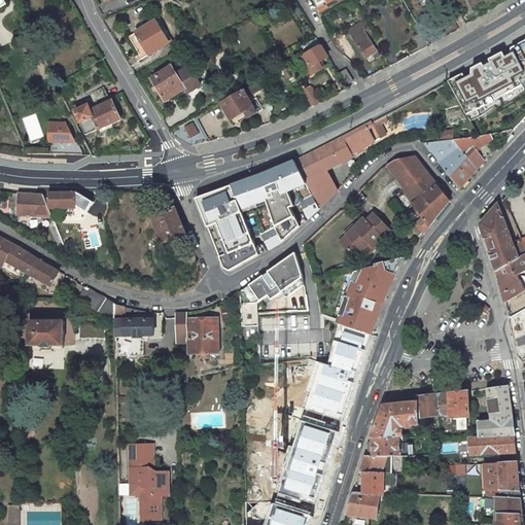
[(168,40),(154,19),(127,36),(140,58),(168,40)]
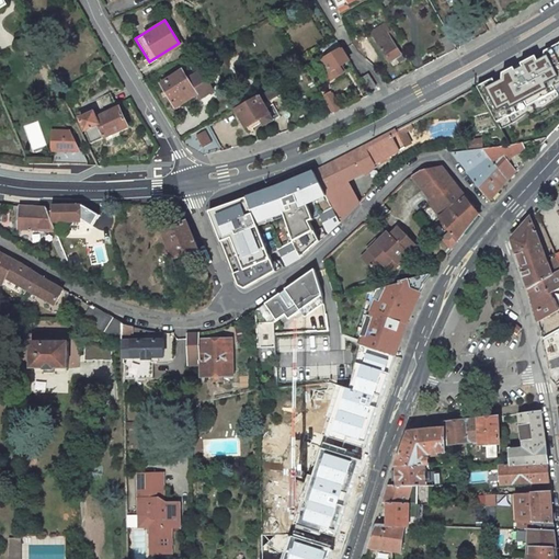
[(383,21),(368,30),(380,49),(380,48),(388,59),(394,55),(397,60),(401,57),(398,53),(399,53),(391,42),(385,32),(388,31),(383,21)]
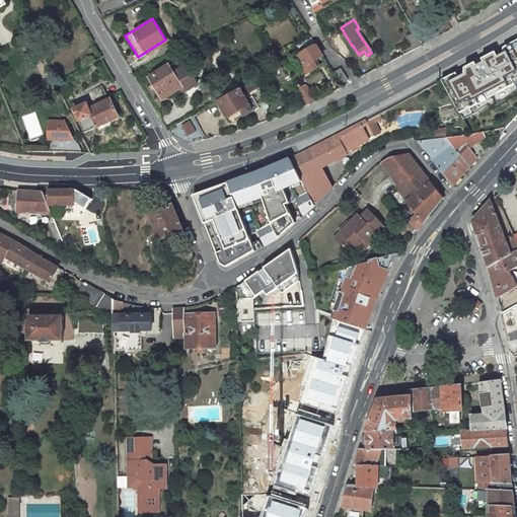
[(414,30),(414,29),(404,34),(412,48),(421,43),(414,30)]
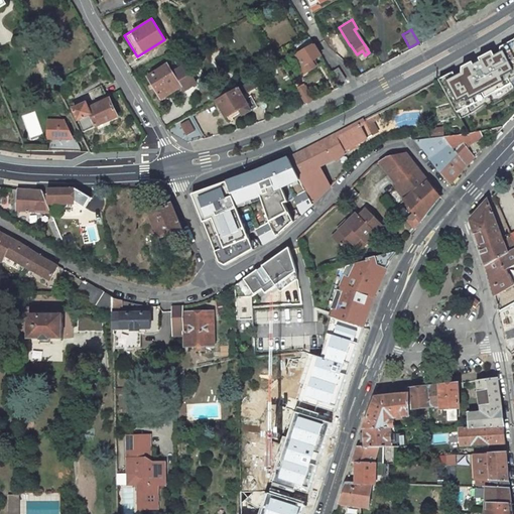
[(500,126),(513,111),(513,37),(495,47),(437,79),(468,132),(480,130),(494,126),(500,124),(500,126)]
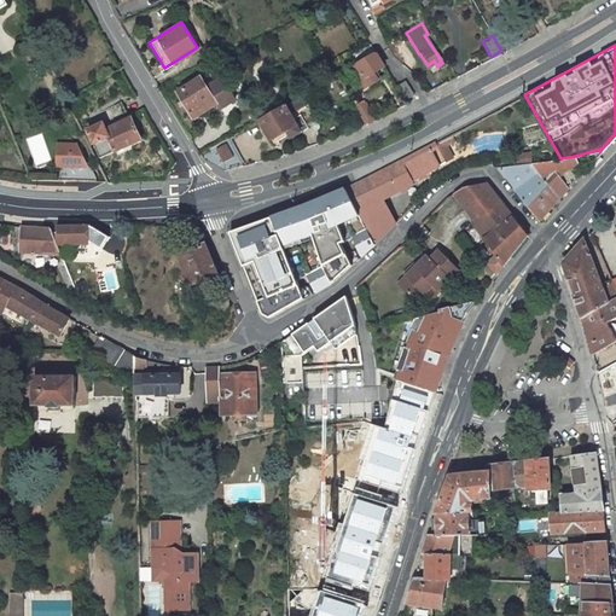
[(354,86),(376,74),(373,69),(383,64),(375,51),(356,62),(344,68),(354,86)]
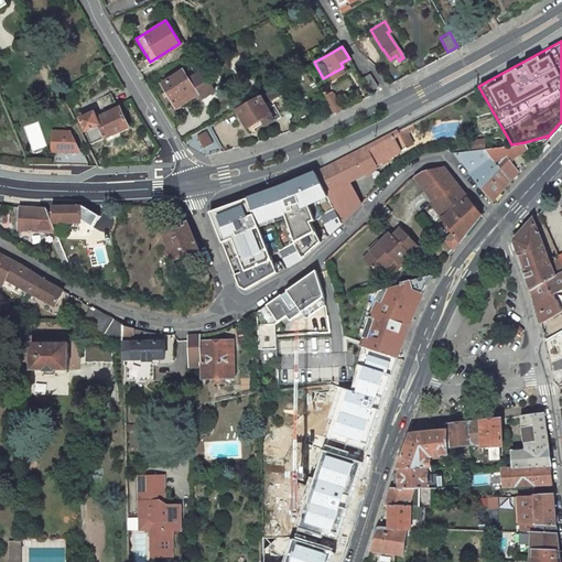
[(173,103),(188,94),(190,96),(200,90),(202,94),(212,88),(201,68),(186,77),(182,69),(160,83),(173,103)]
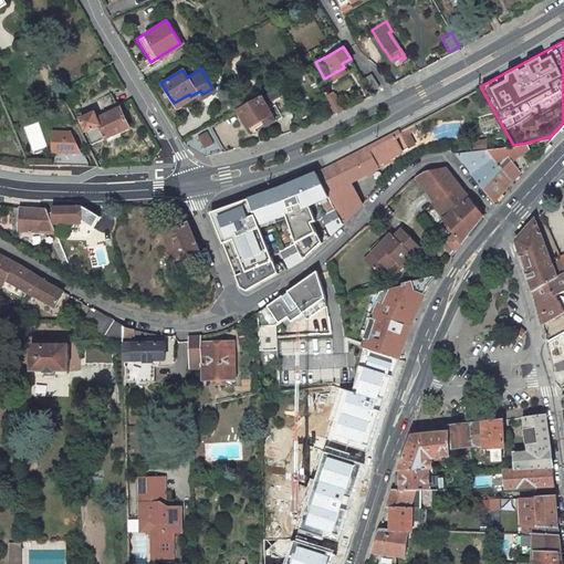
[(371,89),(377,85),(371,73),(364,76),(371,89)]
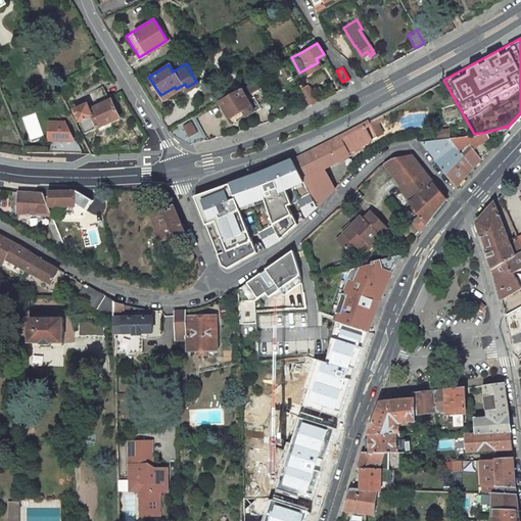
[(313,83),(326,77),(323,70),(310,78),(313,83)]
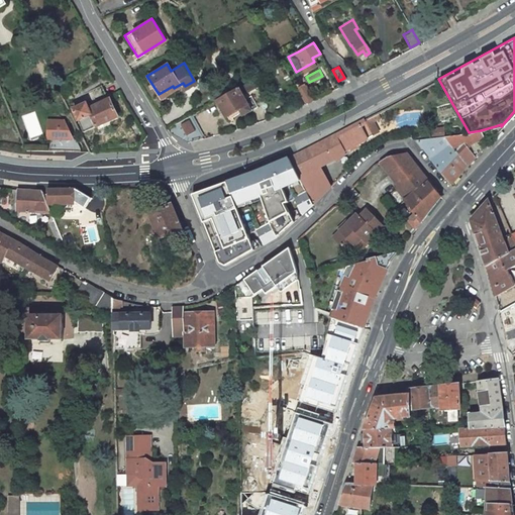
[(241,113),(256,105),(250,93),(249,93),(247,89),(250,87),(256,84),(252,77),(247,80),(236,86),(215,98),(225,115),(226,115),(227,118),(240,111),(241,113)]
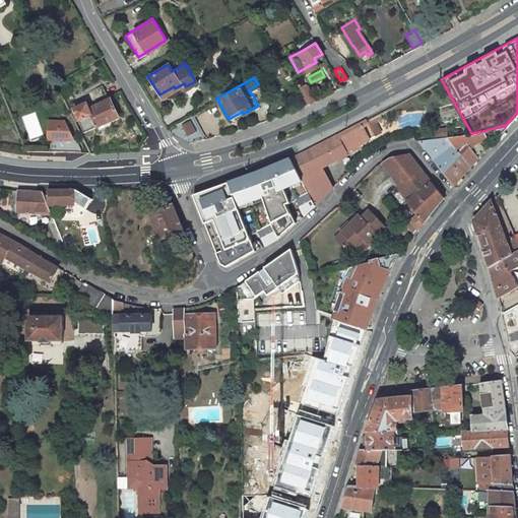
[(85,100),(70,107),(82,133),(119,116),(110,96),(107,98),(101,84),(82,93),(85,100)]
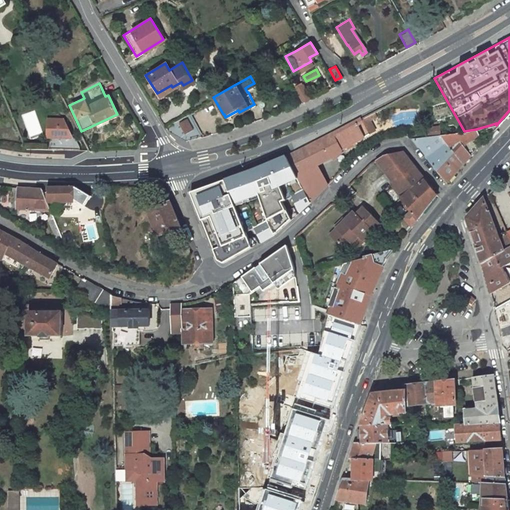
[(309,98),(309,97),(302,85),(294,89),(301,101),(309,98)]
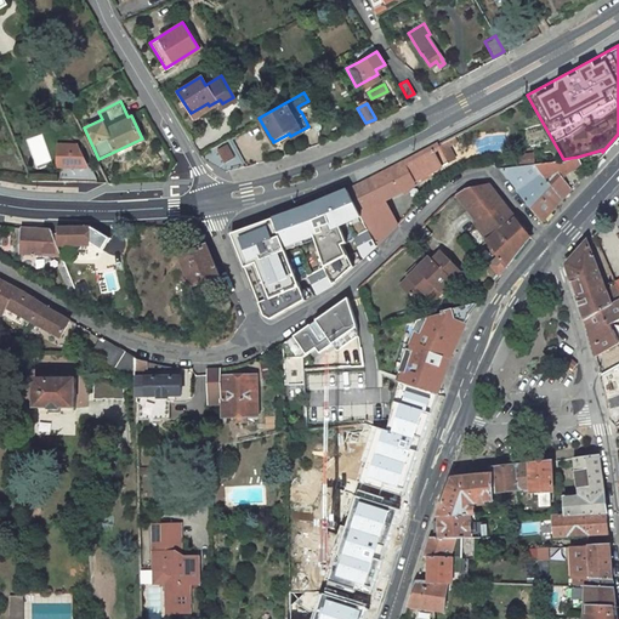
[(424,171),(446,157),(460,149),(453,134),(347,188),(358,211),(381,199),(401,191),(424,172),(424,171)]
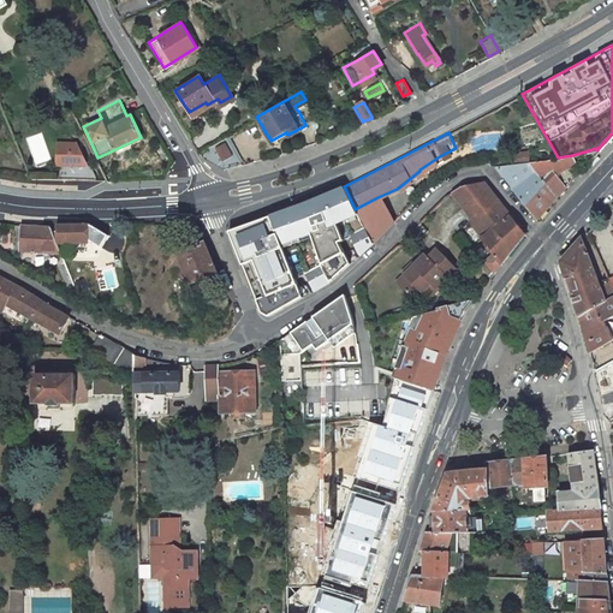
[(82,154),(76,141),(55,140),(54,165),(64,165),(57,177),(94,178),(95,173),(82,154)]
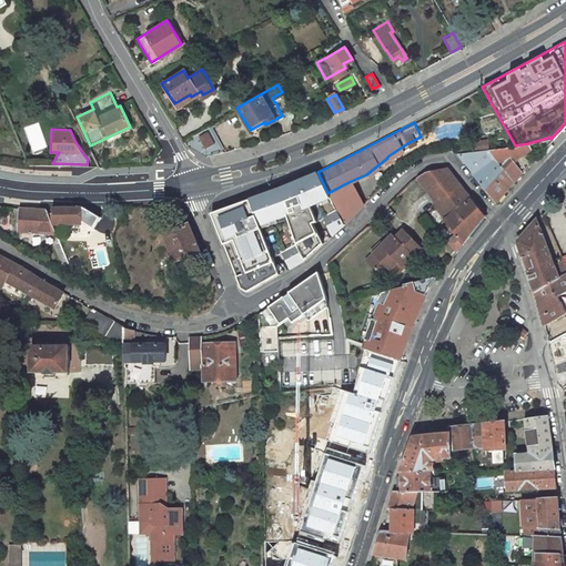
[(206,130),(198,135),(204,148),(213,142),(206,130)]
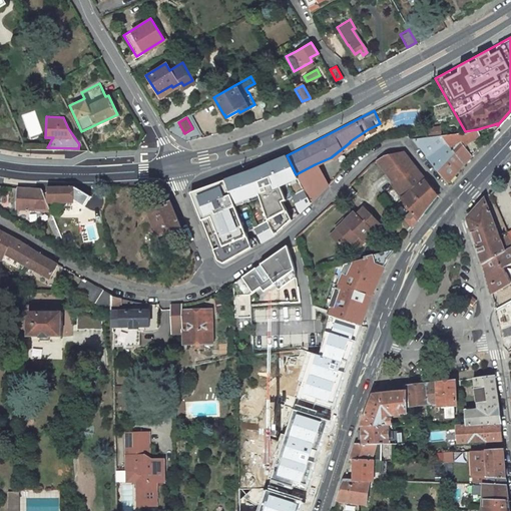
[(462,145),(479,134),(477,129),(465,131),(439,135),(462,163),(470,155),(462,145)]
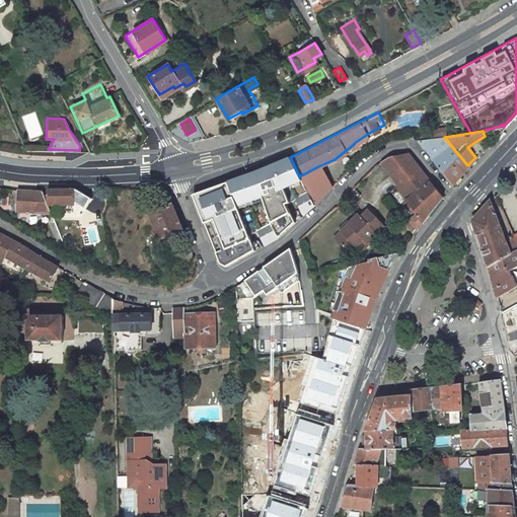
[(451,183),(467,165),(444,137),(417,140),(451,183)]
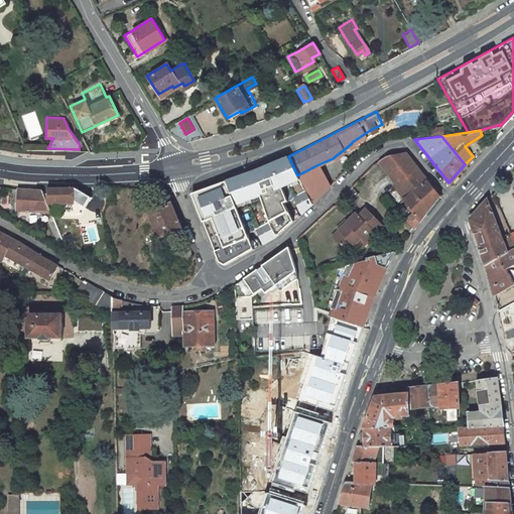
[(405,223),(439,199),(399,144),(374,162),(409,211),(401,217),(405,223)]
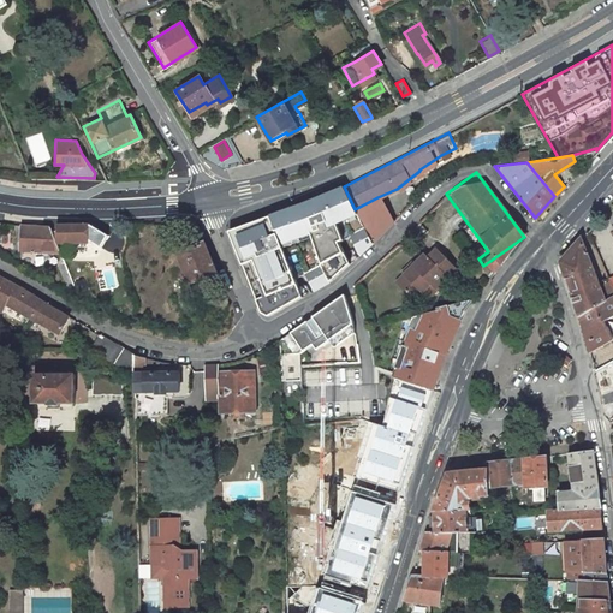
[(314,239),(321,262),(344,250),(339,240),(344,238),(343,237),(339,226),(347,222),(358,218),(355,209),(344,186),(307,202),(269,215),(277,232),(280,242),(291,238),(303,234),(310,231),(314,239)]
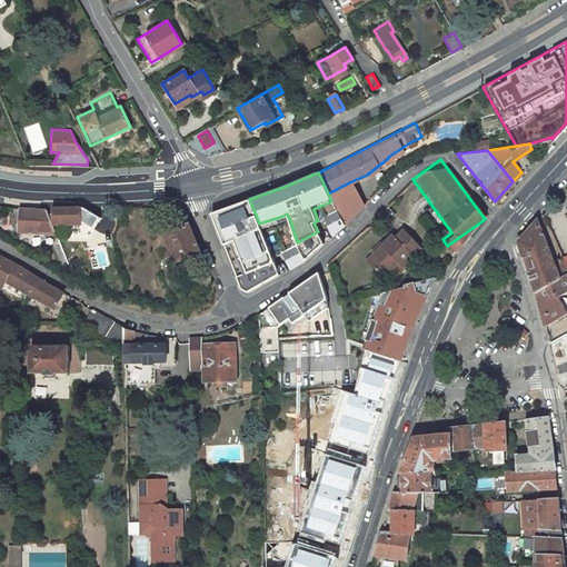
[(356,192),(349,182),(328,194),(331,201),(332,204),(336,209),(342,225),(362,204),(356,192)]
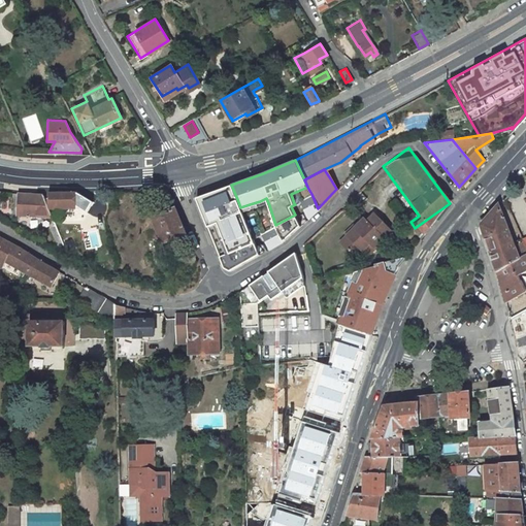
[(216,223),(228,252),(228,253),(254,242),(254,241),(242,215),(242,211),(240,207),(237,199),(231,185),(195,197),(206,226),(212,224),(216,223)]
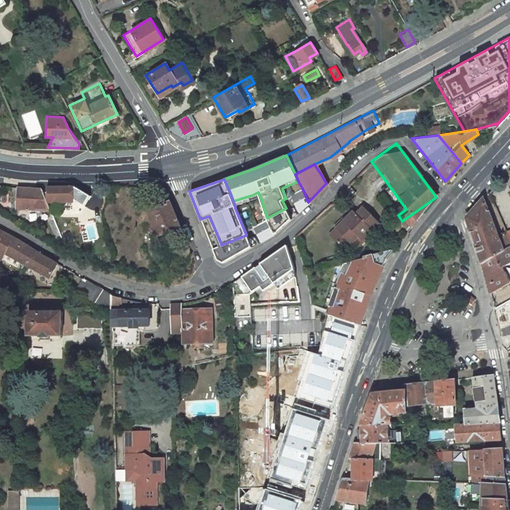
[(48,197),(68,198),(68,184),(44,185),(44,188),(45,200),(48,200),(48,197)]
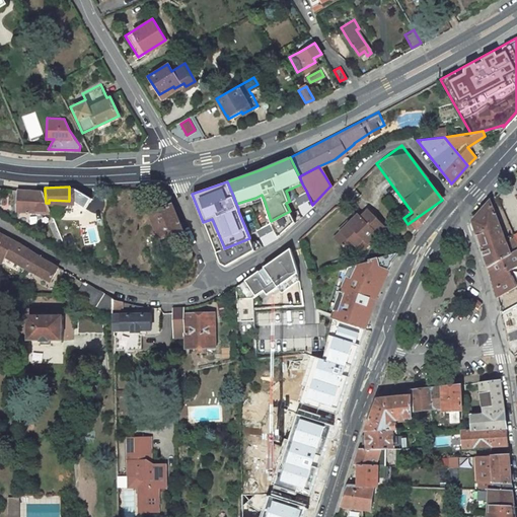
[(73,187),(69,187),(69,201),(72,201),(82,208),(89,197),(73,187)]
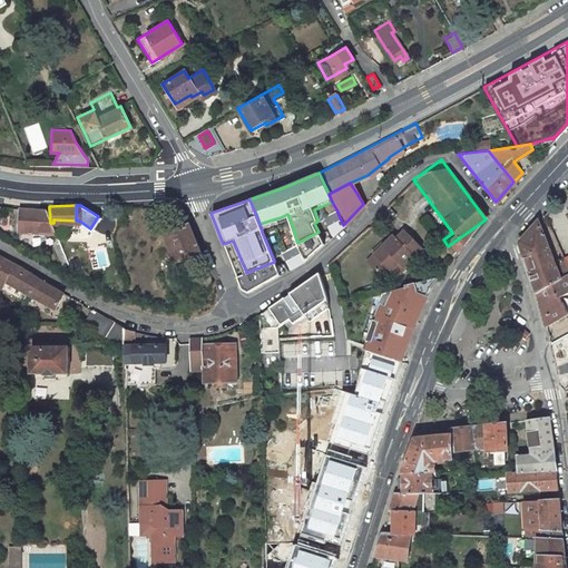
[(43,209),(18,207),(18,229),(54,232),(50,223),(43,209)]
